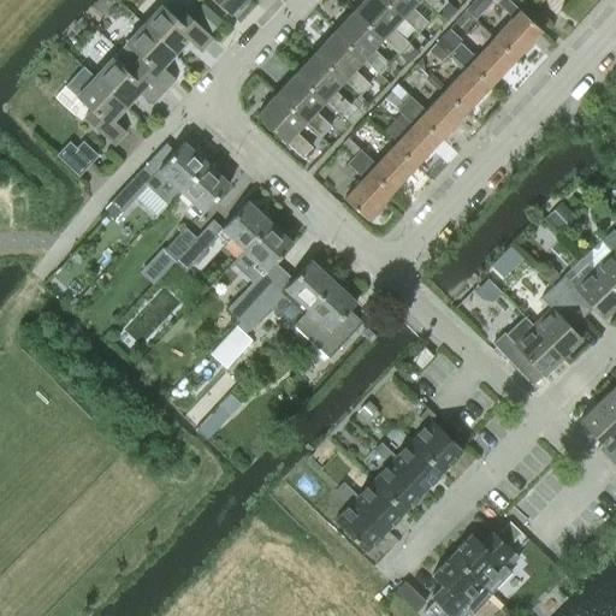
[(213,0),(230,15),(236,7),(238,10),(248,0),(213,0)]
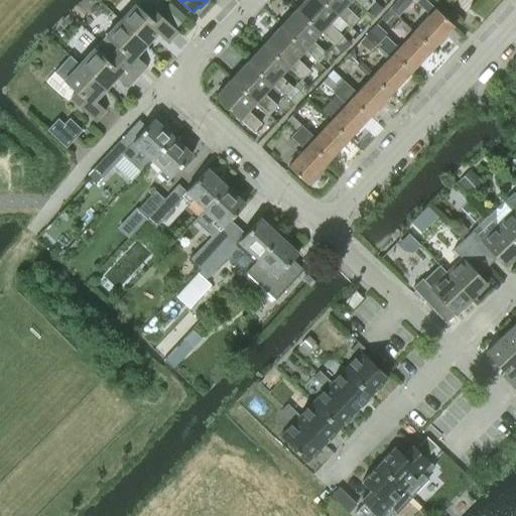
[(304,0),(296,10),(320,33),(320,32),(334,45),(342,36),(329,23),(337,15),(320,0),(304,0)]
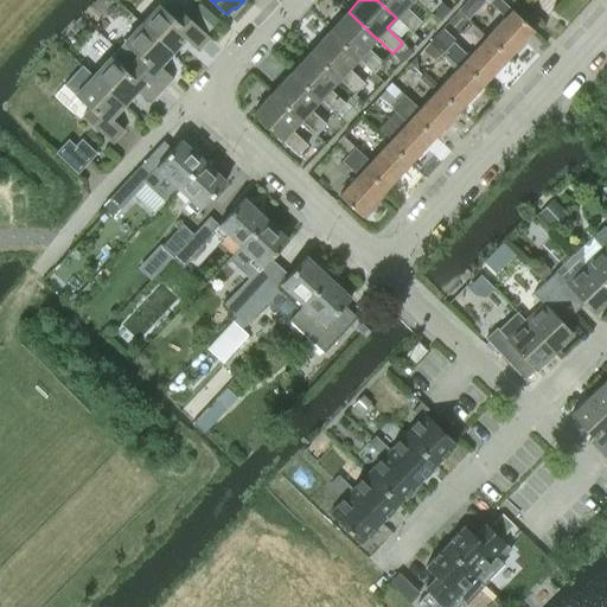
[(377,0),(396,18),(411,32),(421,21),(406,7),(411,0),(377,0)]
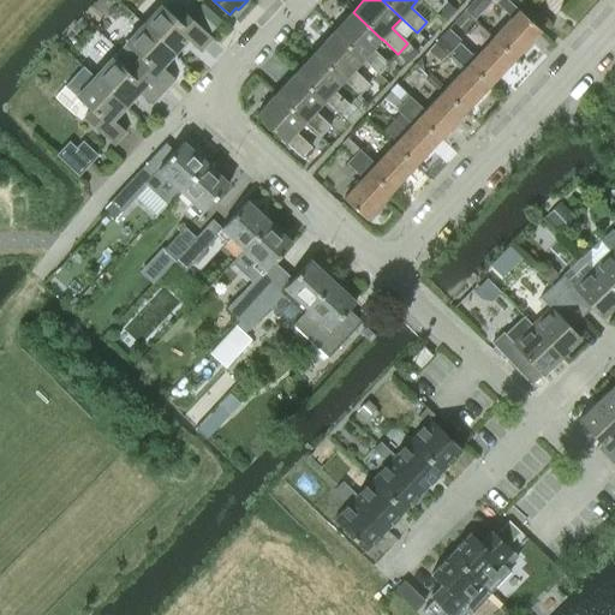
[(423,0),(436,12),(440,9),(447,1),(445,0),(423,0)]
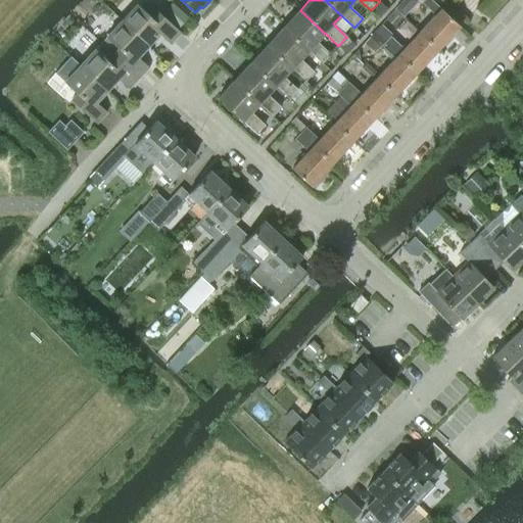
[(435,15),(421,31),(439,49),(460,27),(460,26),(431,0),(424,0),(422,2),(435,15)]
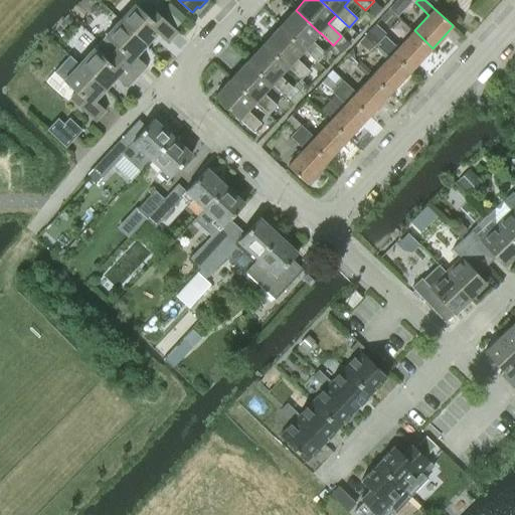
[(135,4),(120,20),(146,45),(157,33),(167,43),(177,32),(174,29),(185,17),(169,2),(158,14),(153,9),(146,3),(140,9),(135,4)]
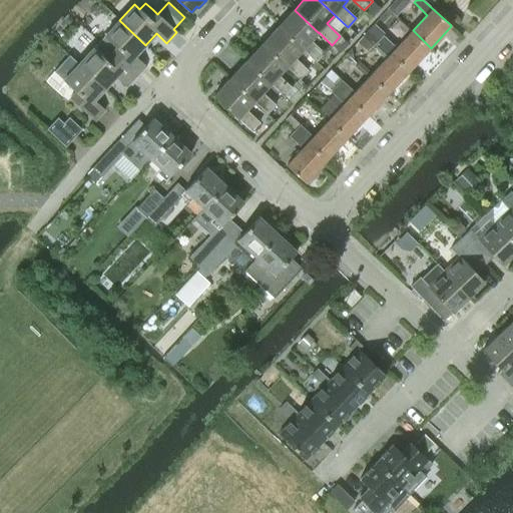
[(278,27),(303,50),(316,62),(324,53),(311,41),(319,33),(295,10),(278,27)]
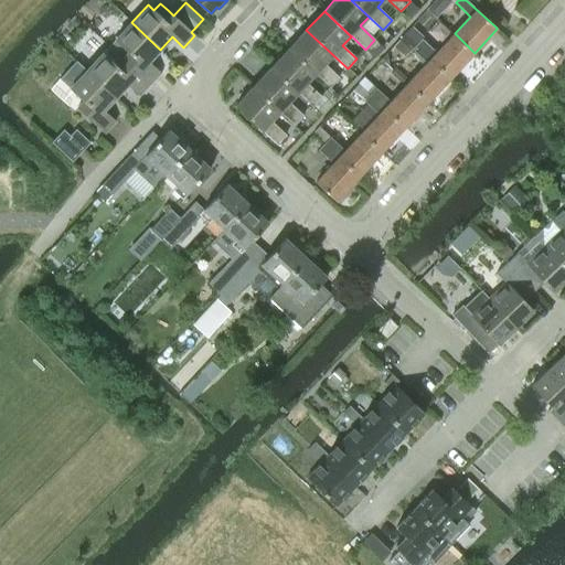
[(108,48),(121,60),(123,59),(149,84),(160,73),(148,62),(160,50),(131,22),(115,40),(108,48)]
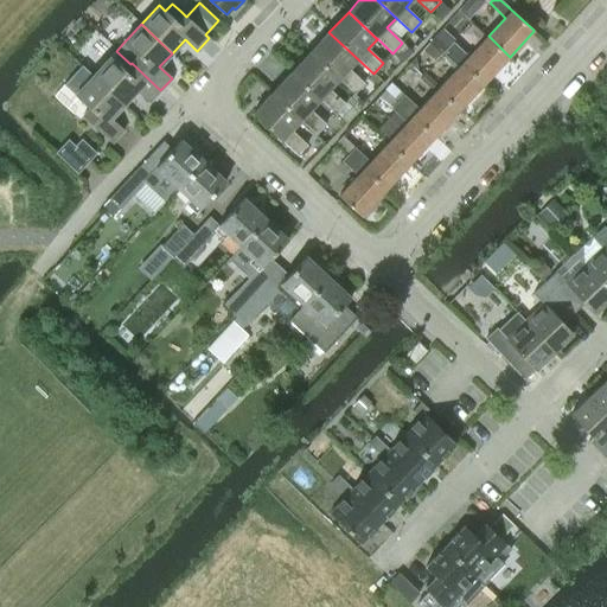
[(311,52),(339,80),(355,94),(364,83),(349,69),(358,59),(328,32),(311,52)]
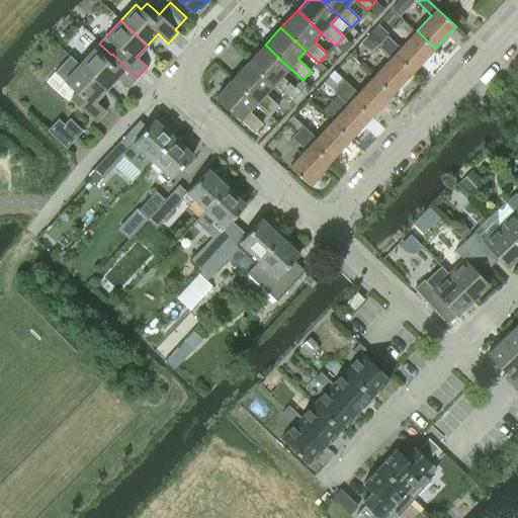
[(381,41),(413,72),(435,49),(417,30),(400,49),(386,35),(381,41)]
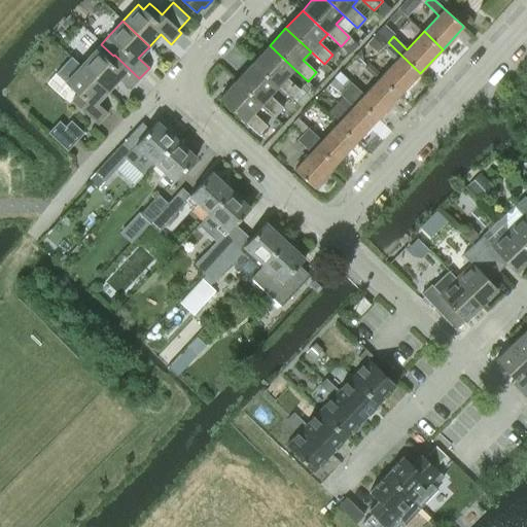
[(395,61),(380,78),(397,97),(420,73),(388,42),(382,48),(395,61)]
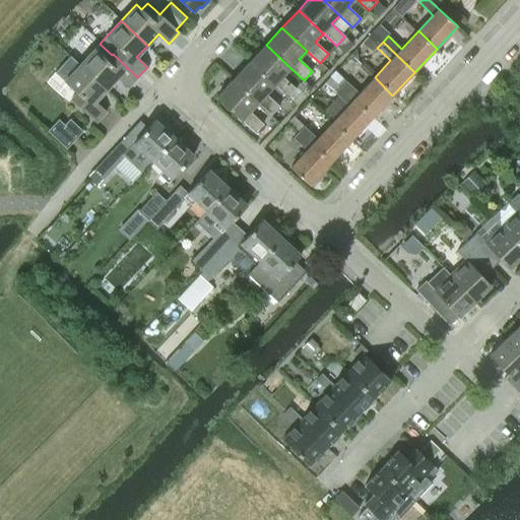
[(94,49),(79,65),(107,90),(117,78),(128,88),(137,77),(113,54),(112,55),(100,44),(94,49)]
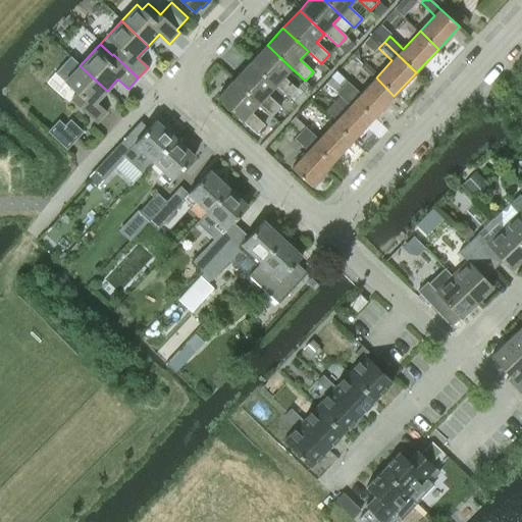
[(250,62),(275,86),(289,98),(297,106),(305,98),(297,90),(283,76),(292,68),(267,45),(250,62)]
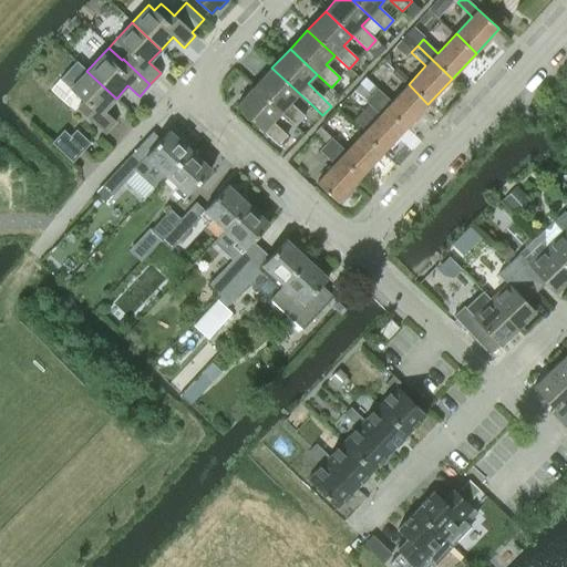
[(116,99),(86,71),(76,61),(60,80),(83,102),(78,109),(104,134),(115,122),(104,111),(116,99)]
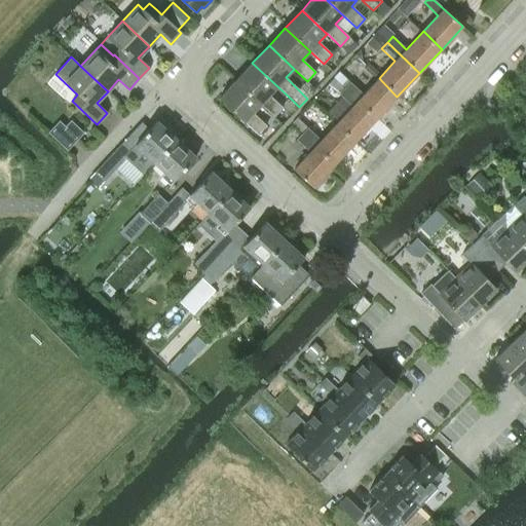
[(235,81),(260,104),(274,117),(283,108),(269,96),(277,86),(252,63),(235,81)]
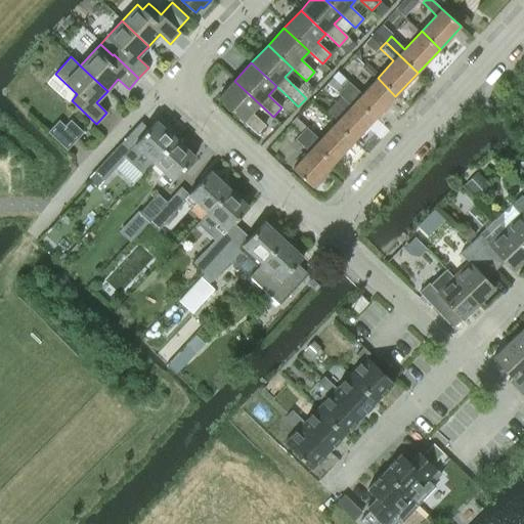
[(333,78),(375,119),(395,96),(378,78),(362,94),(338,72),(333,78)]
